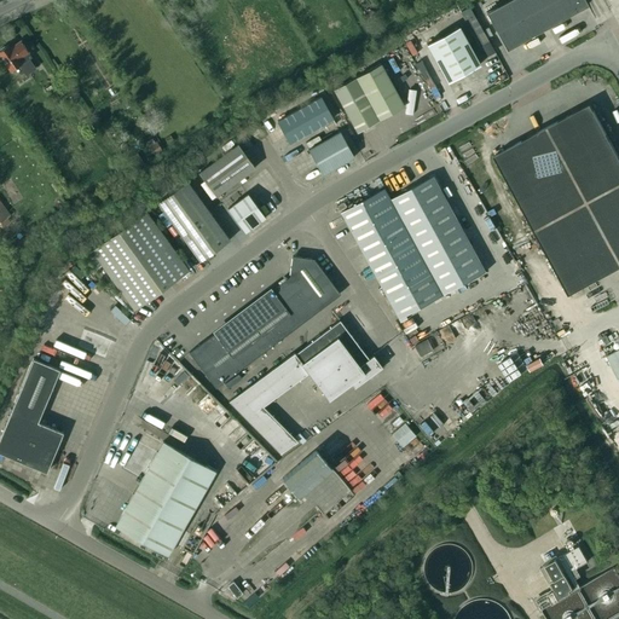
[(507,50),(588,5),(584,0),(508,0),(486,12),(507,50)]
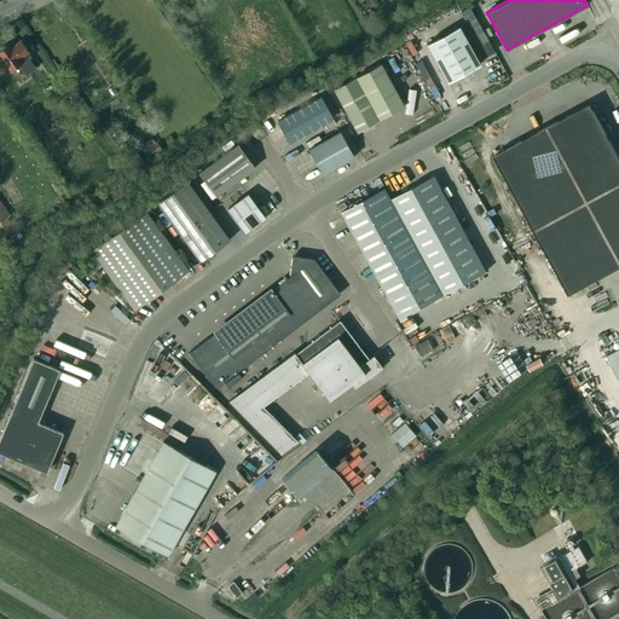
[(495,52),(472,11),(469,7),(461,12),(463,16),(485,57),(495,52)]
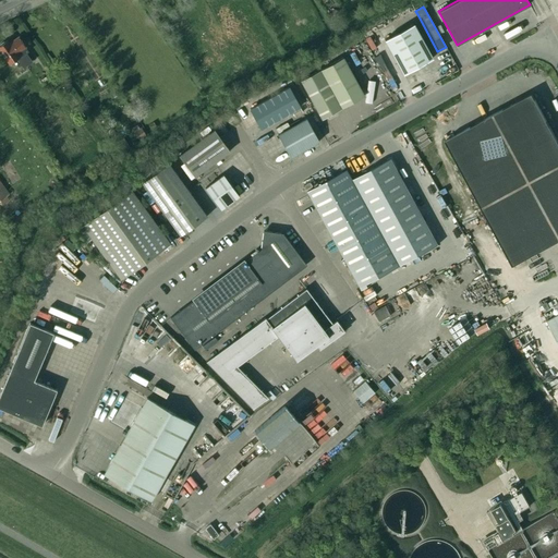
[(385,39),(403,74),(433,58),(414,24),(385,39)]
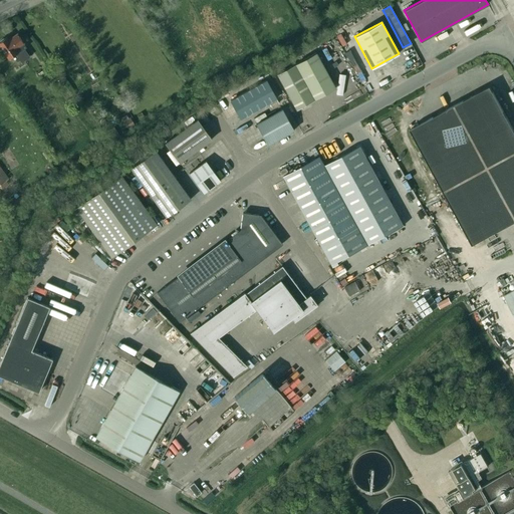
[(29,57),(23,48),(24,48),(20,43),(21,42),(16,35),(7,42),(5,39),(0,42),(0,48),(8,60),(16,54),(21,62),(29,57)]
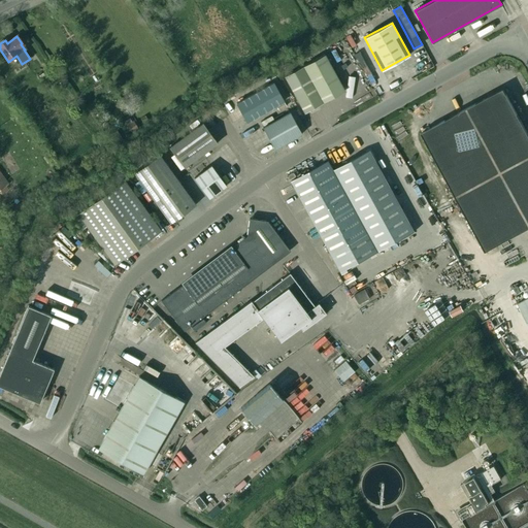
[(344,91),(325,55),(302,66),(323,102),(344,91)]
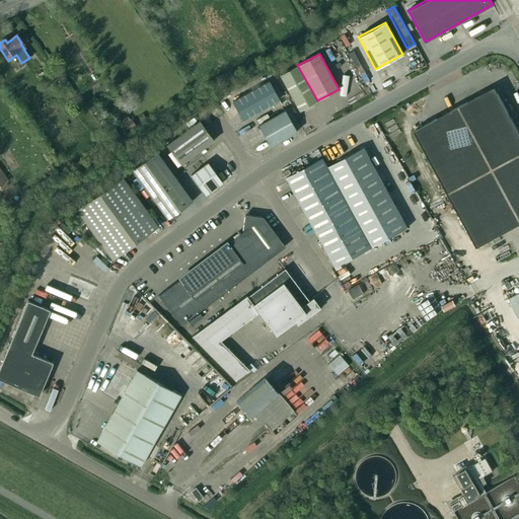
[(343,62),(338,67),(349,79),(354,74),(343,62)]
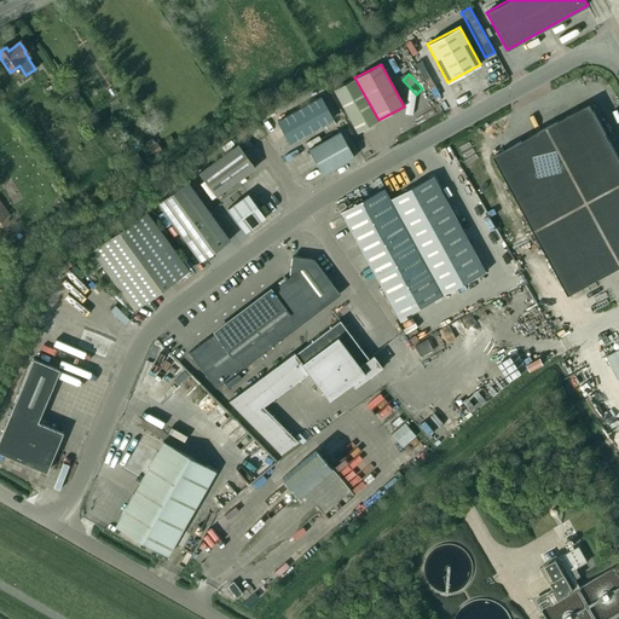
[(357,132),(379,120),(354,77),(333,90),(357,132)]
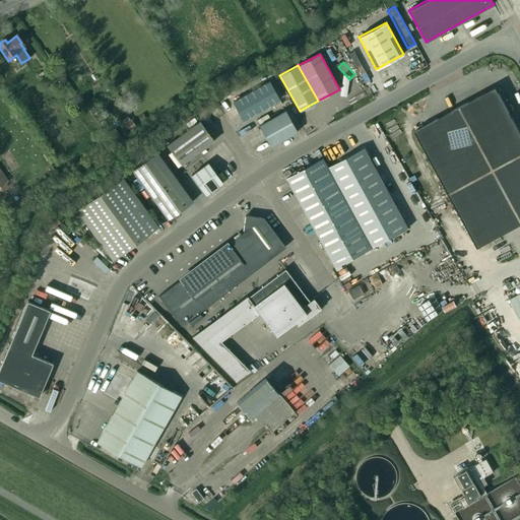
[(43,70),(49,78),(54,74),(48,66),(43,70)]
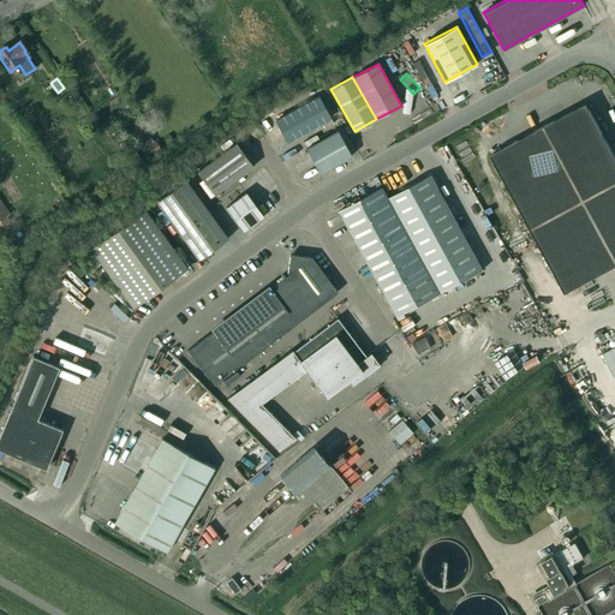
[(275,120),(288,142),(330,118),(318,96),(275,120)]
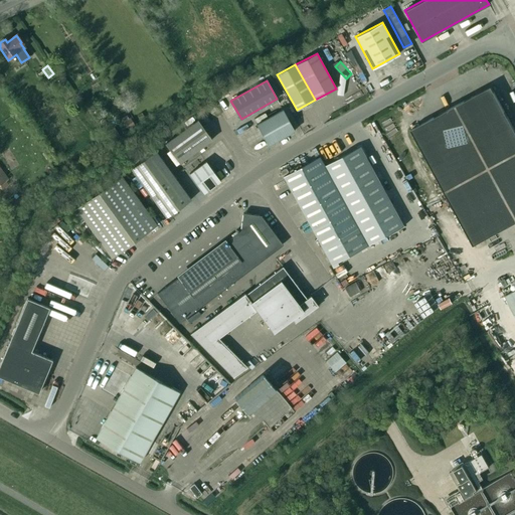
[(514,222),(514,131),(491,87),(411,130),(473,244),(514,222)]
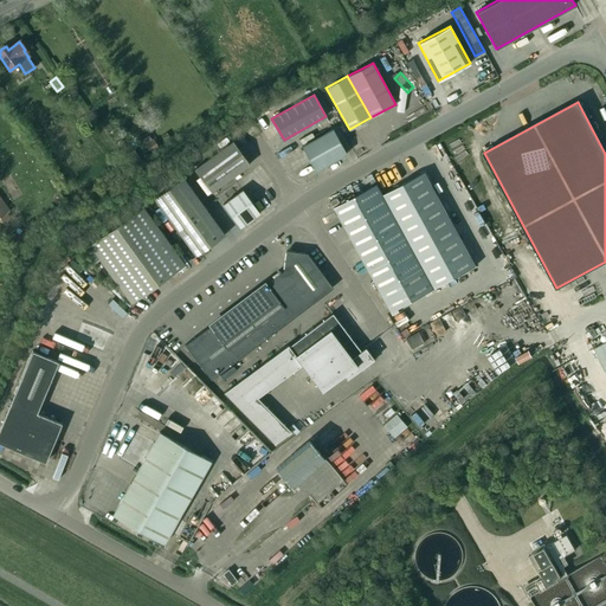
[(347,154),(333,129),(302,146),(315,171),(347,154)]
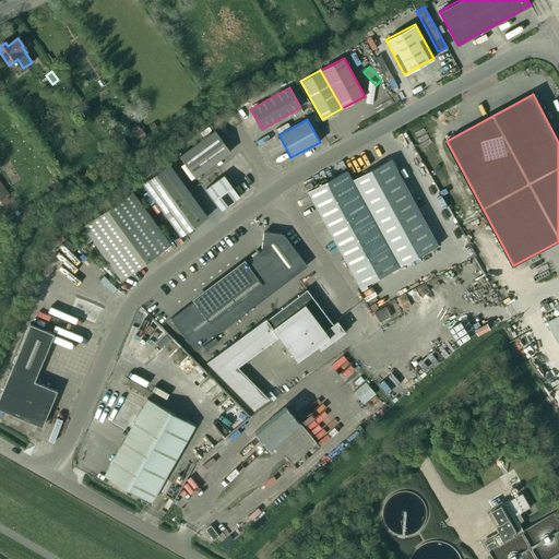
[(146,135),(141,128),(134,132),(139,140),(146,135)]
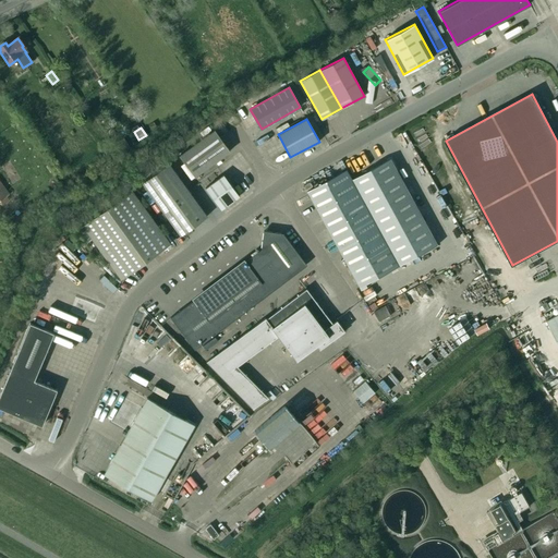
[(230,152),(227,146),(215,130),(179,156),(194,177),(230,152)]
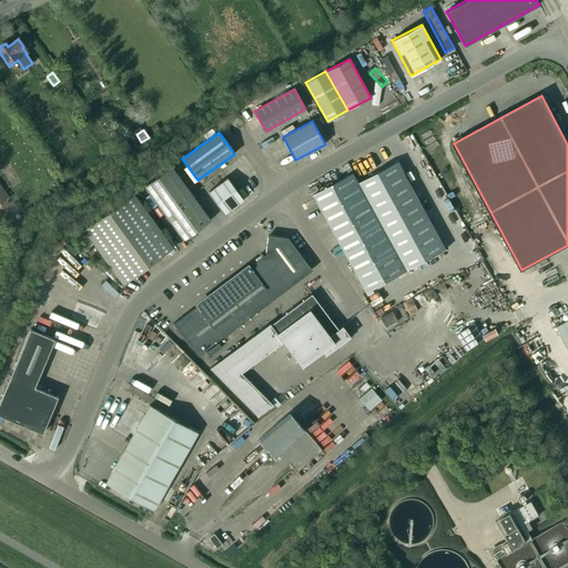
[(314,194),(356,273),(367,293),(446,250),(398,162),(358,183),(353,173),(314,194)]
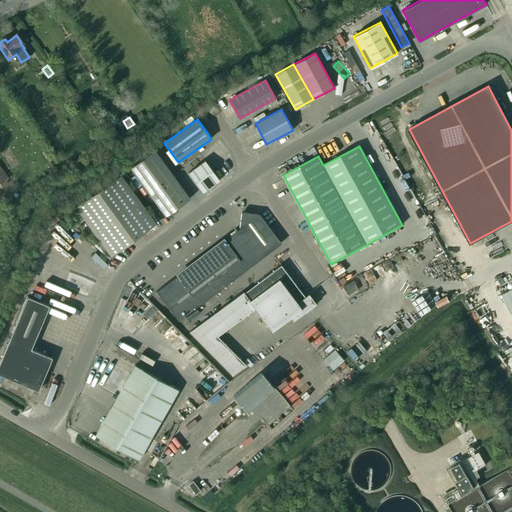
[(165,216),(190,198),(154,150),(130,168),(165,216)]
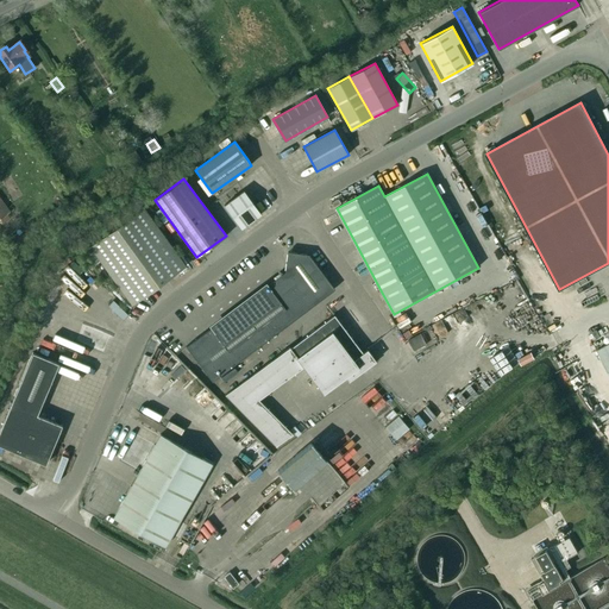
[(261,214),(244,190),(224,205),(242,228),(261,214)]
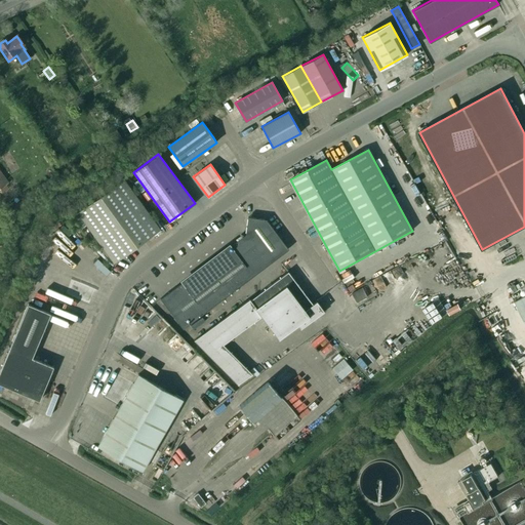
[(0,189),(9,182),(0,169),(0,189)]
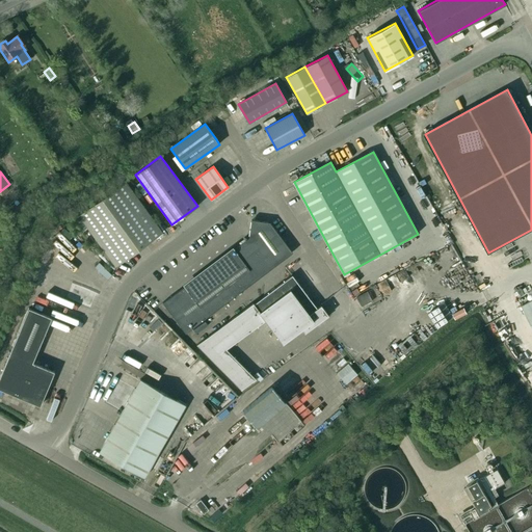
[(115,266),(162,232),(125,181),(78,215),(115,266)]
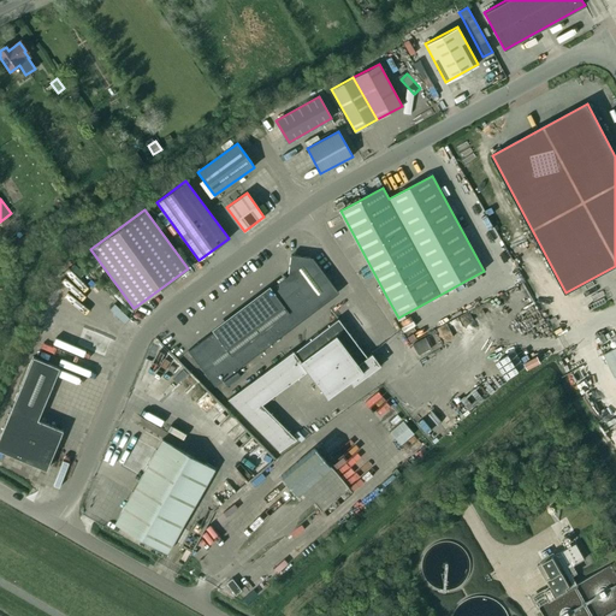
[(288,276),(253,302),(188,350),(214,386),(338,292),(312,258),(291,255),(288,276)]
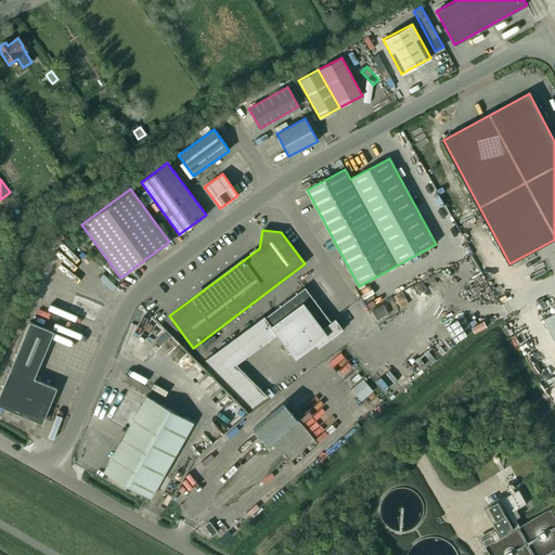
[(265,317),(263,315),(205,360),(252,408),(268,396),(236,364),(276,334),(295,359),(314,344),(318,348),(331,337),(343,328),(335,319),(331,321),(305,287),(265,317)]
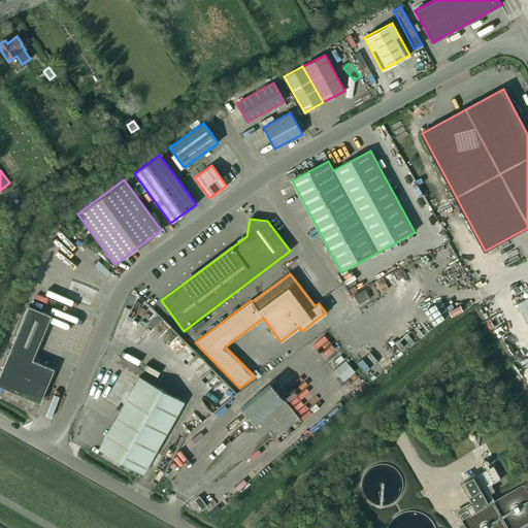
[(365,287),(355,293),(360,302),(370,297),(365,287)]
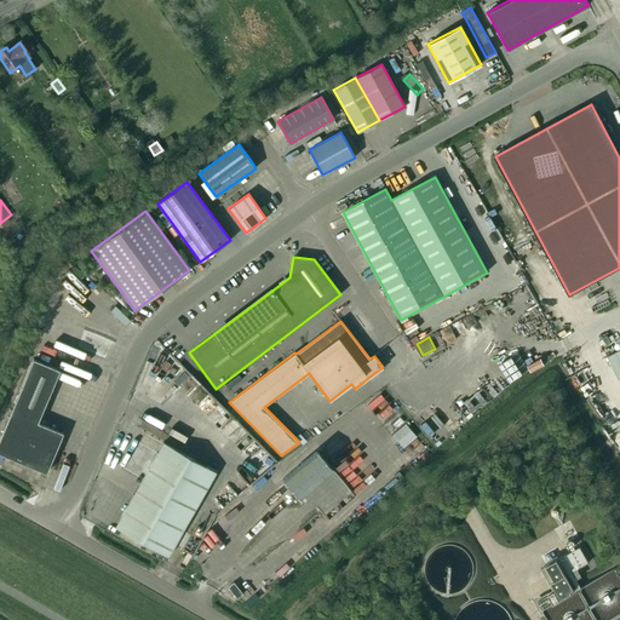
[(619,377),(619,349),(608,356),(619,377)]
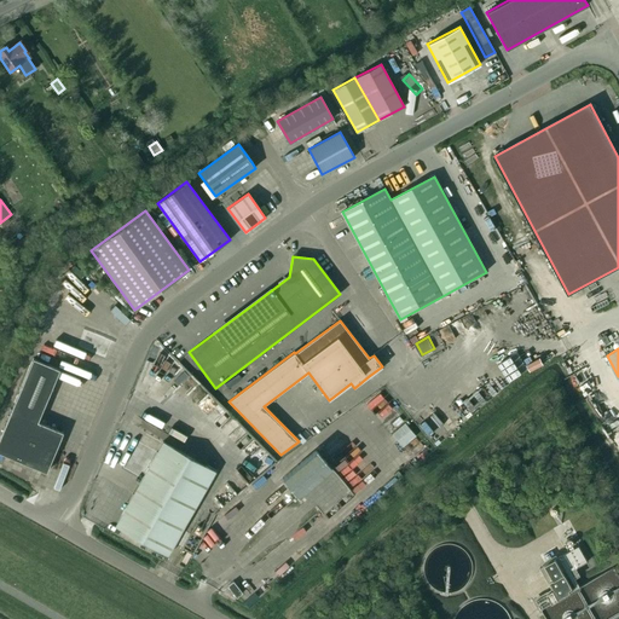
[(69,358),(99,371),(102,366),(71,353),(69,358)]
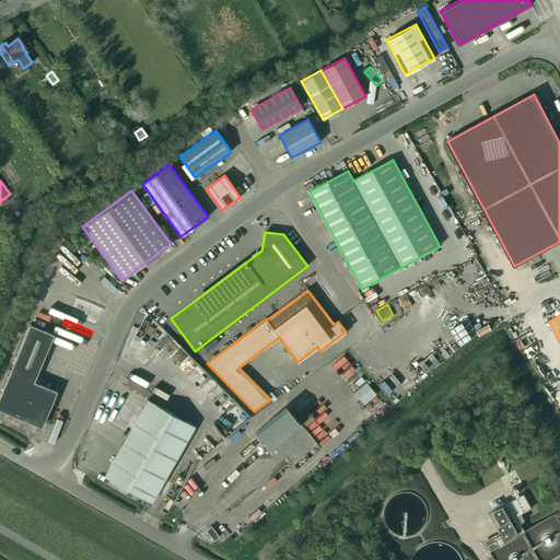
[(0,409),(42,428),(53,403),(57,392),(34,382),(54,335),(30,325),(0,395),(0,409)]
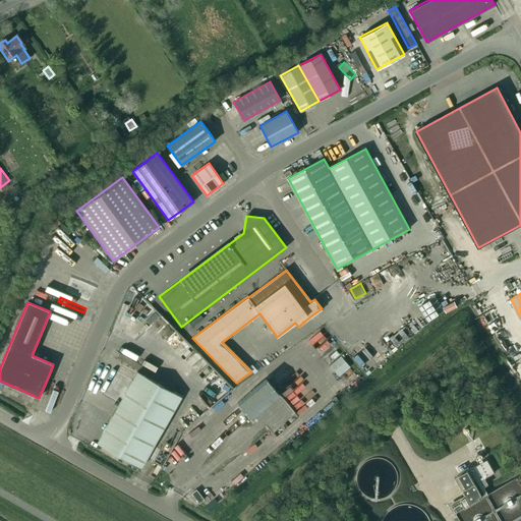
[(49,326),(64,332),(67,326),(51,319),(49,326)]
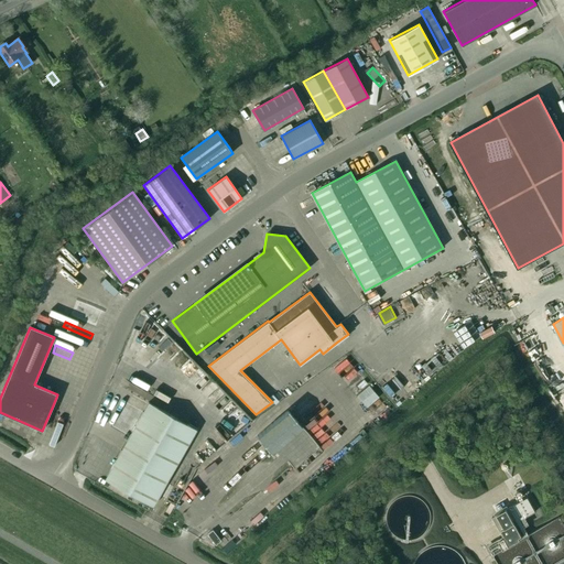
[(424,365),(432,373),(444,362),(436,353),(424,365)]
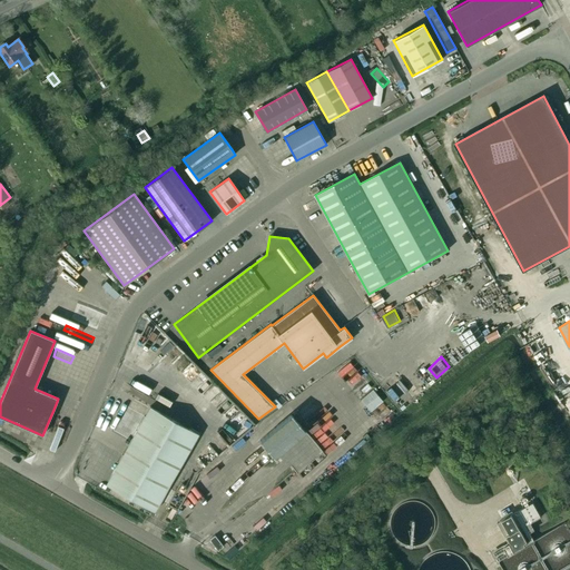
[(344,373),(355,387),(366,380),(355,365),(344,373)]
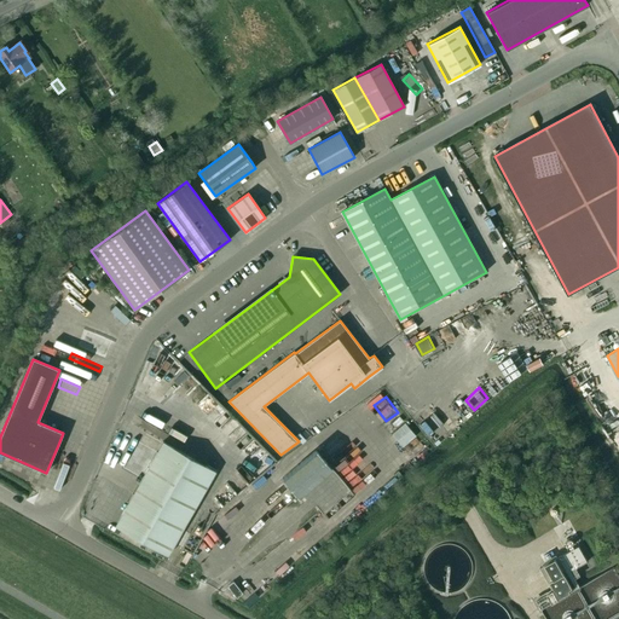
[(403,447),(416,435),(405,423),(392,434),(403,447)]
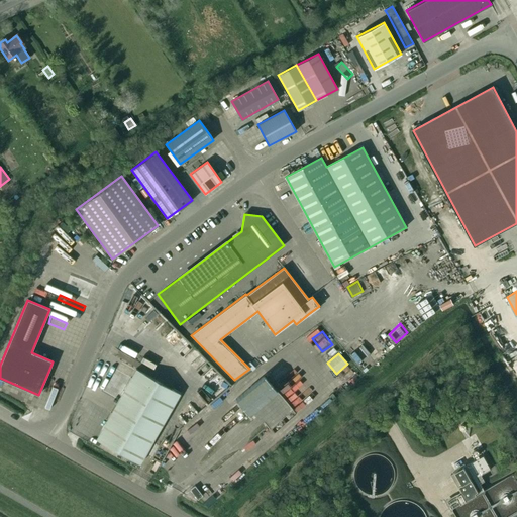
[(180,394),(136,369),(96,439),(140,464),(180,394)]
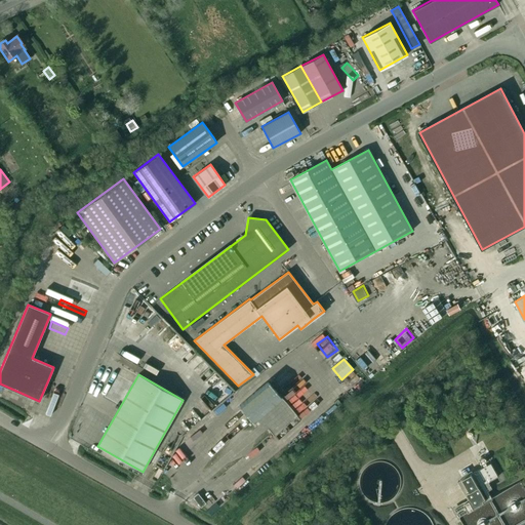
[(281,398),(268,381),(240,406),(253,421),(281,398)]
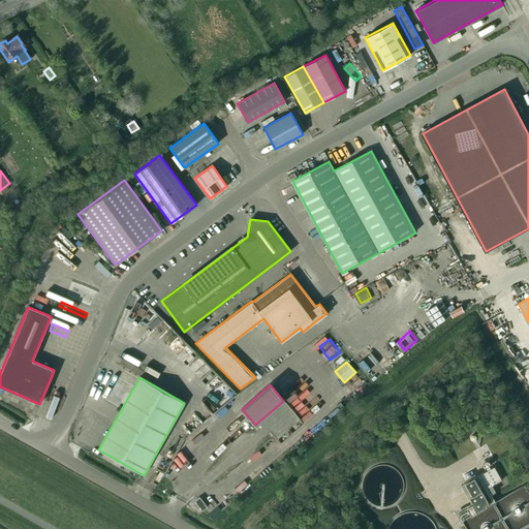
[(502,479),(495,467),(462,486),(472,503),(458,511),(462,520),(496,501),(492,494),(496,492),(492,486),(502,479)]
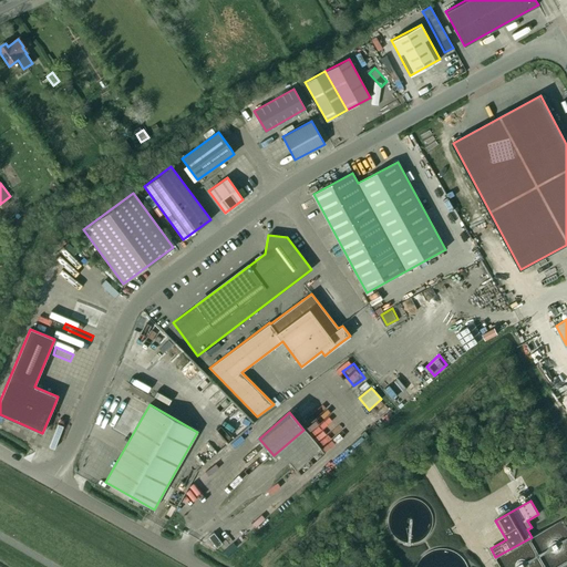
[(208,536),(217,547),(223,543),(214,533),(208,536)]
